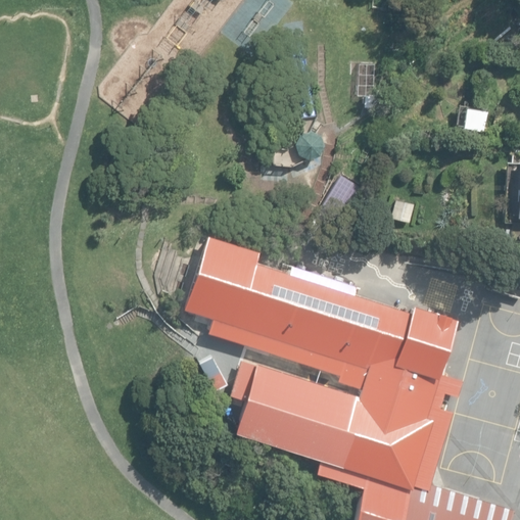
[(488,136),(491,111),(459,106),(456,131),(488,136)]
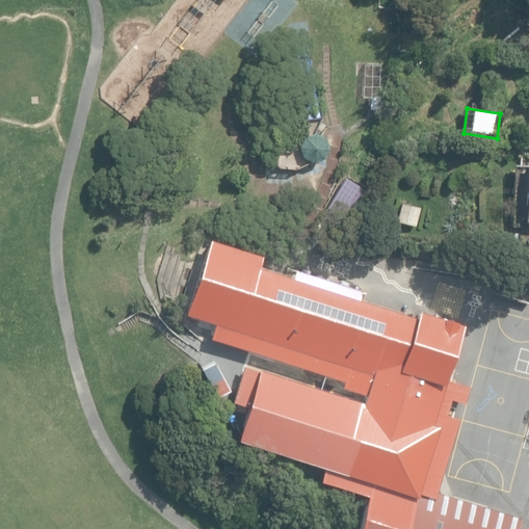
[(305,159),(315,164),(325,160),(329,151),(325,138),(315,134),(306,138),(300,148),(305,159)]
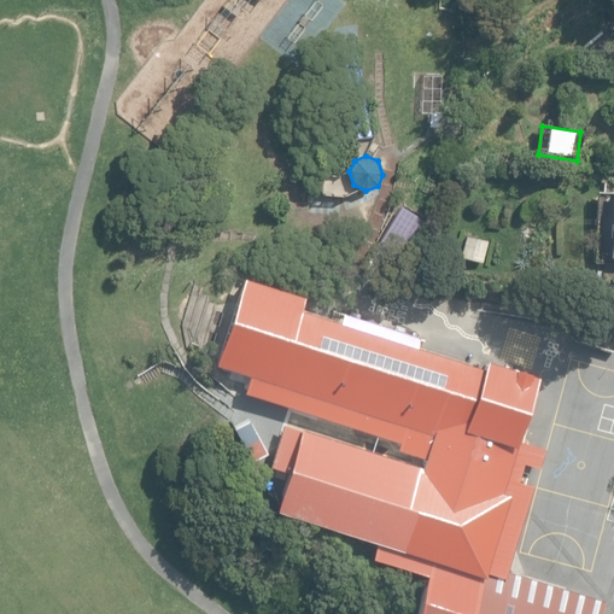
[(379,253),(408,270),(434,224),(405,208),(379,253)]
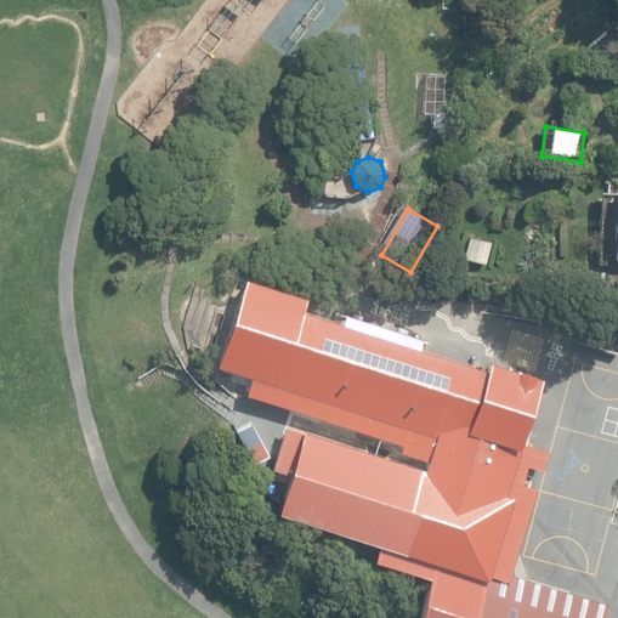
[(307,302),(244,283),(219,369),(251,379),(248,390),(300,406),(298,413),(376,436),(372,451),(307,431),(307,435),(287,427),(273,469),(290,474),(277,517),(380,549),(375,562),(434,580),(421,617),(606,617),(611,606),(595,601),(590,617),(548,604),(553,589),(534,583),(531,595),(516,591),(521,576),(514,574),(540,488),(519,481),(525,464),(543,470),(548,454),(529,448),(550,381),(494,364),(492,374),(418,351),(421,336),(346,313),(344,324),(305,313),(307,302)]
